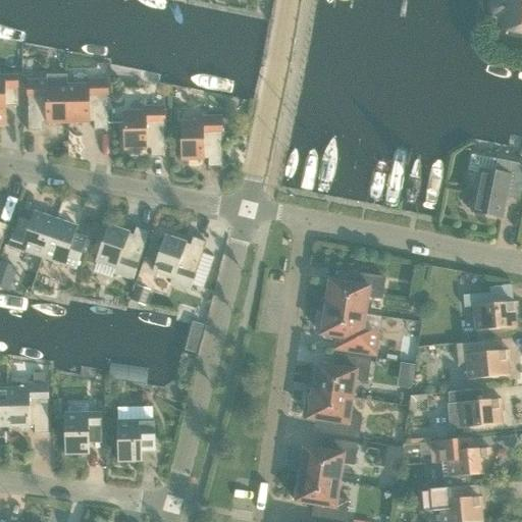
[(521,0),(503,0),(504,1),(497,7),(502,14),(500,28),(521,31),(521,0)]
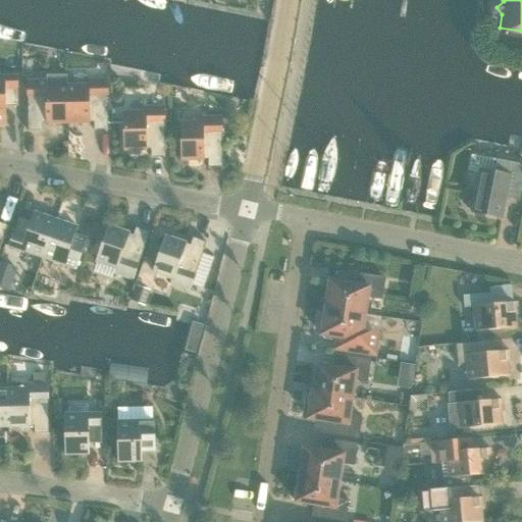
[(18,106),(17,75),(0,75),(0,126),(5,126),(5,106),(18,106)]
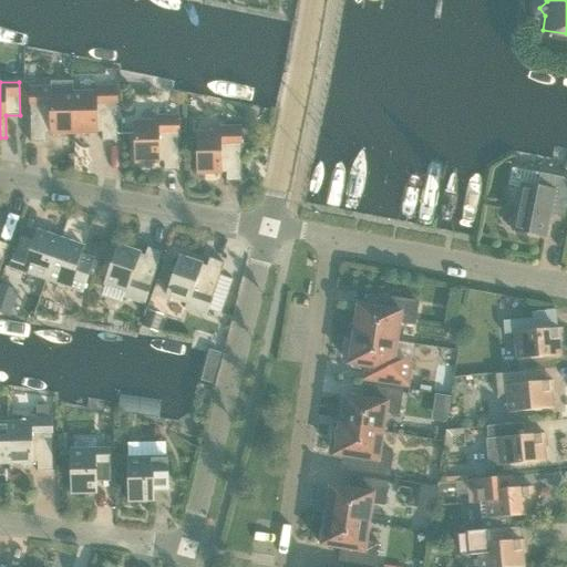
[(94,92),(72,92),(73,133),(96,133),(96,131),(101,130),(101,141),(117,141),(116,85),(94,86),(94,92)]
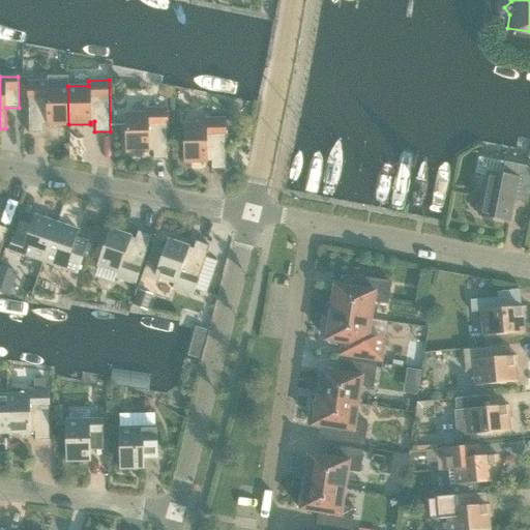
[(68,124),(67,86),(49,86),(48,81),(28,82),(28,133),(43,133),(43,122),(48,122),(48,125),(68,124)]
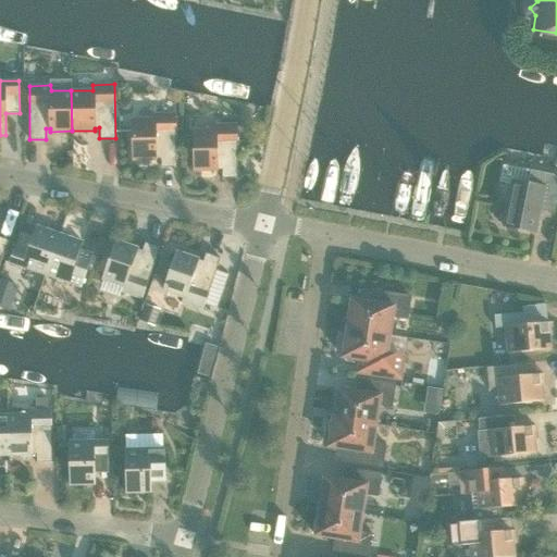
[(133,160),(156,160),(156,157),(160,157),(160,168),(176,168),(175,113),(153,113),(153,119),(132,119),(133,160)]
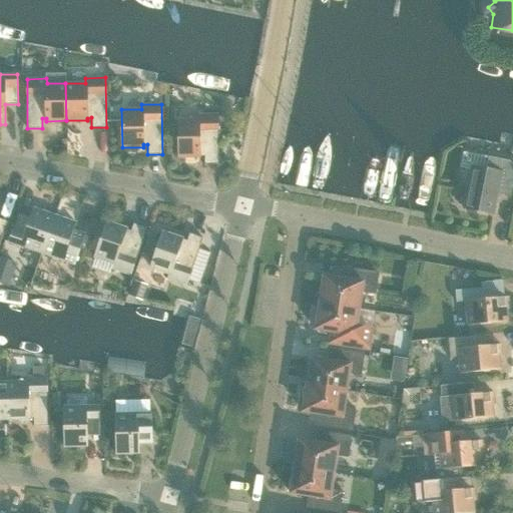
[(178,157),(199,157),(199,154),(203,154),(203,164),(218,164),(217,114),(197,114),(197,119),(177,119),(178,157)]
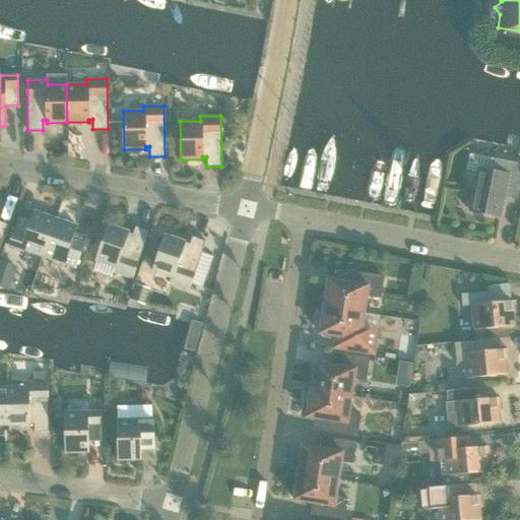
[(519,181),(519,165),(499,161),(497,174),(477,171),(470,212),(500,217),(503,196),(517,198),(519,181)]
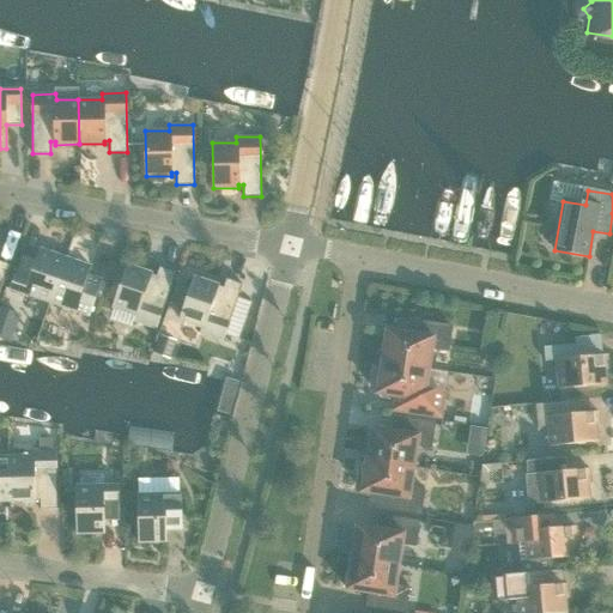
[(11,289),(49,303),(66,258),(41,249),(36,260),(22,255),(11,289)]
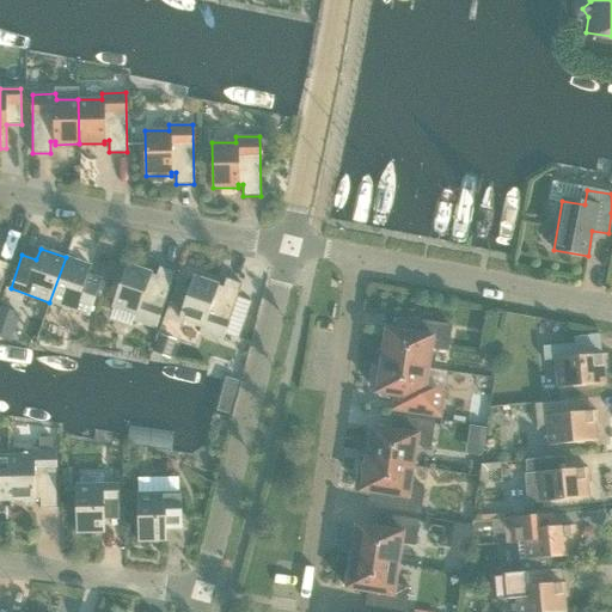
[(66,257),(49,303),(89,316),(101,282),(86,277),(91,265),(66,257)]
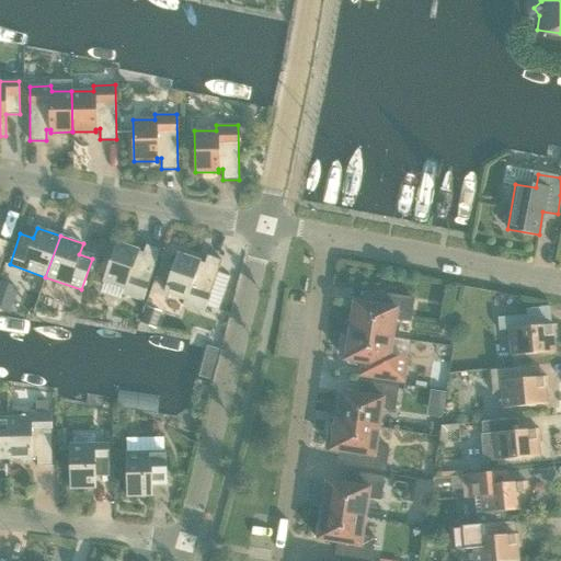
[(137,252),(138,250),(116,242),(103,281),(124,288),(122,294),(142,300),(160,249),(145,243),(141,254),(137,252)]
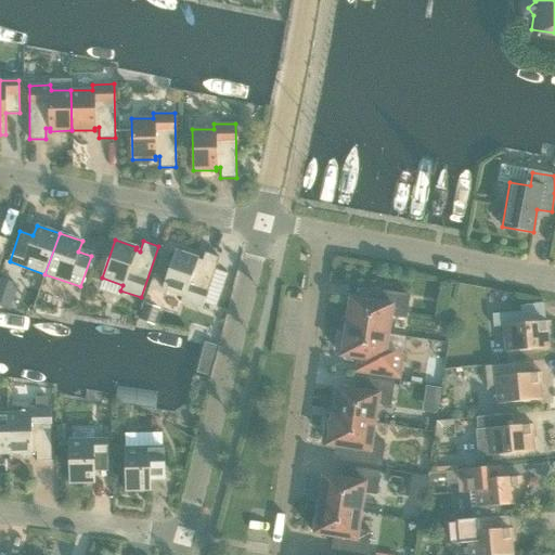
[(196,260),(197,258),(176,250),(163,288),(183,296),(181,301),(202,308),(219,257),(204,252),(201,262),(196,260)]
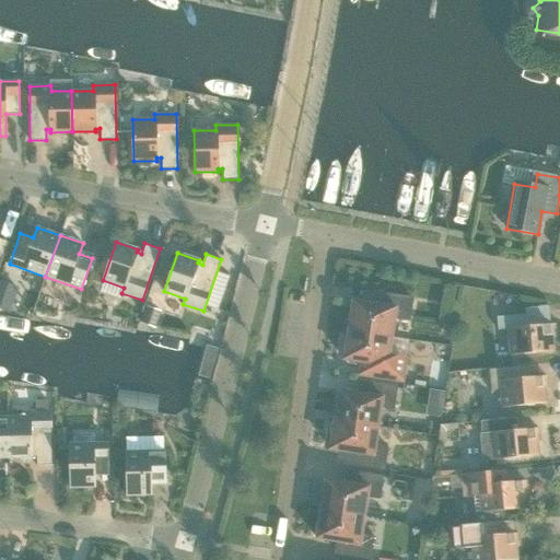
[(349,330),(392,337),(395,318),(408,321),(411,296),(378,292),(376,305),(353,301),(349,330)]
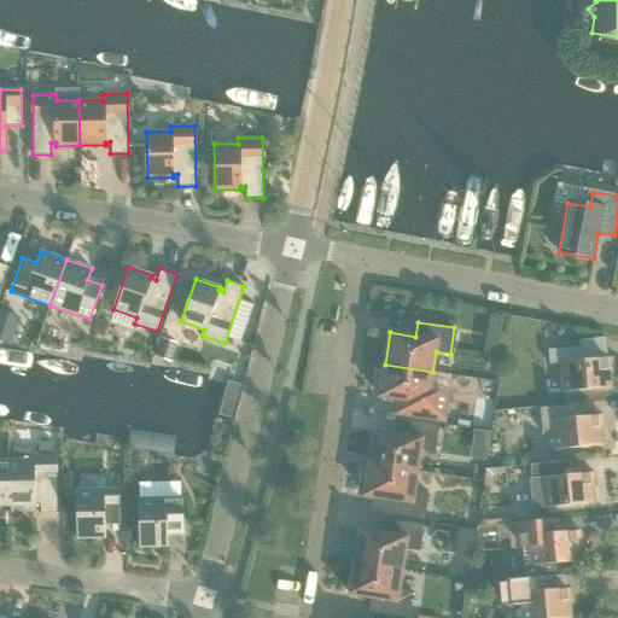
[(178,343),(163,338),(157,356),(172,361),(178,343)]
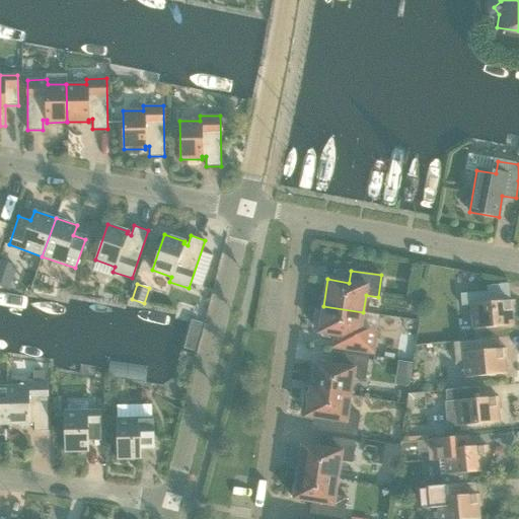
[(515,312),(514,300),(489,303),(488,291),(460,294),(461,305),(471,305),(474,328),(513,325),(512,312),(515,312)]
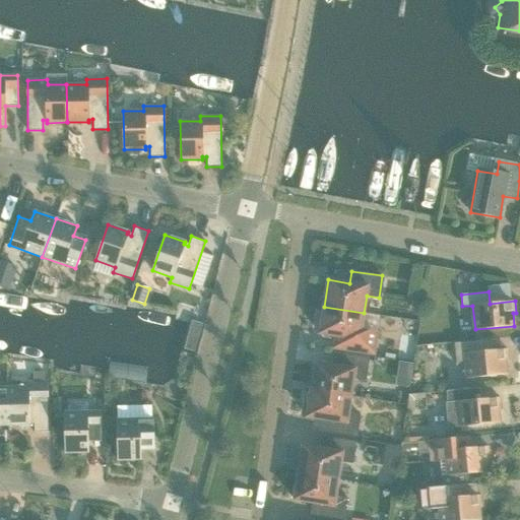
[(362,330),(364,313),(324,307),(320,333),(341,337),(339,348),(370,353),(373,332),(362,330)]
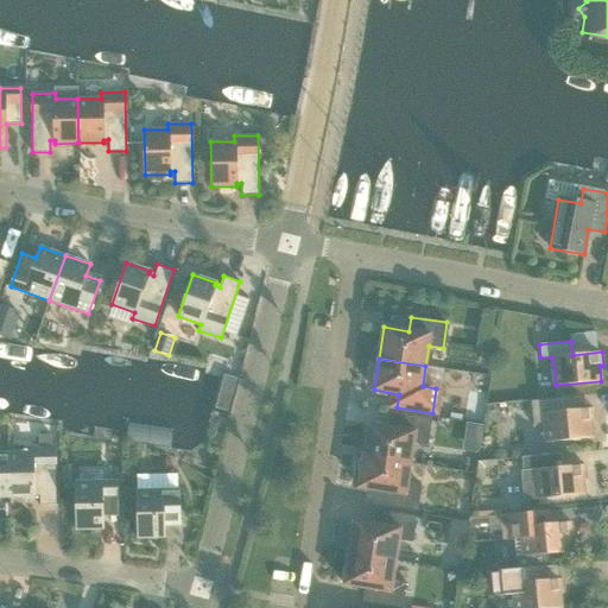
[(233,394),(221,392),(216,409),(229,411),(233,394)]
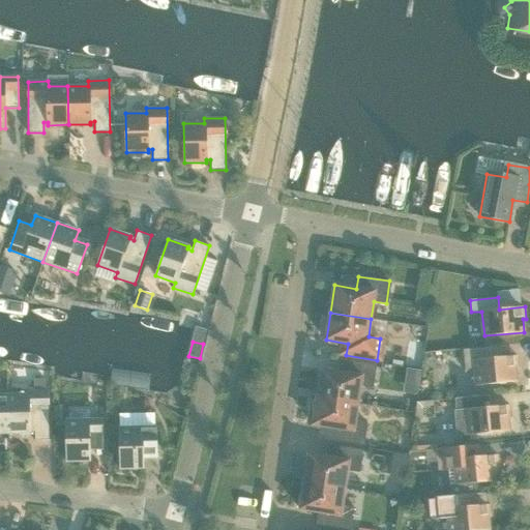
[(492,358),(491,347),(463,349),(465,371),(475,370),(476,385),(516,382),(514,369),(519,367),(518,356),(492,358)]
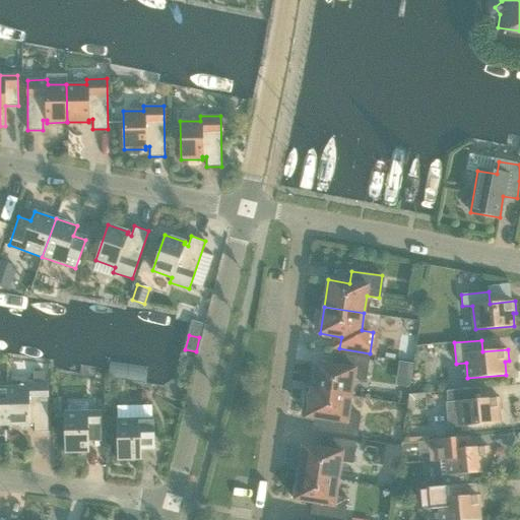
[(315,363),(311,390),(351,395),(353,378),(366,380),(369,359),(339,353),(337,366),(315,363)]
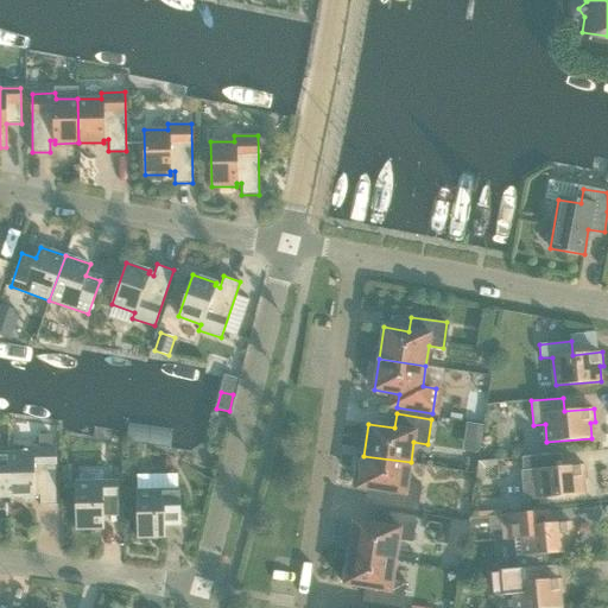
[(32,453),(8,453),(10,498),(33,496),(33,494),(38,493),(39,505),(57,505),(56,445),(32,447),(32,453)]
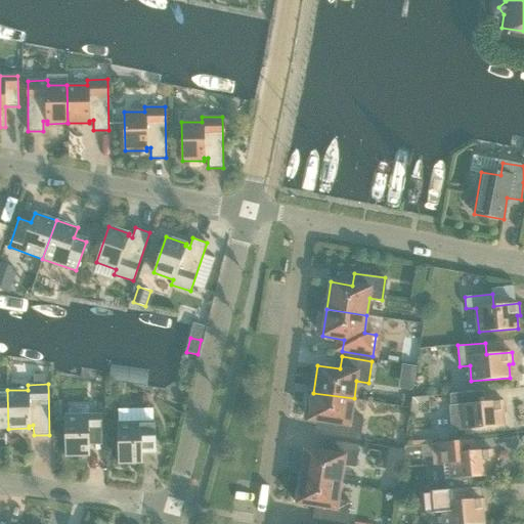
[(0,428),(8,429),(7,390),(0,390),(0,428)]
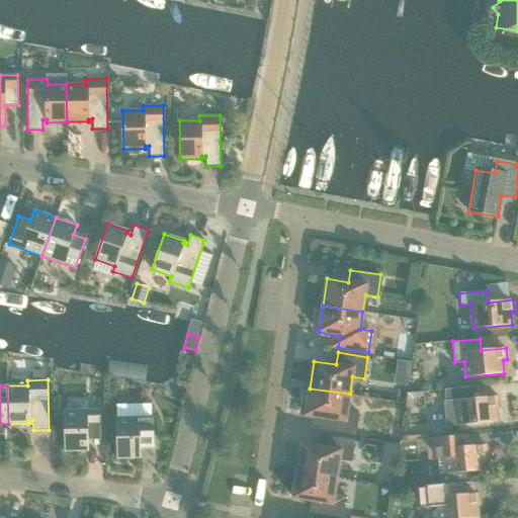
[(473,399),(471,386),(444,390),(446,410),(457,409),(458,425),(497,421),(496,409),(500,408),(498,397),(473,399)]
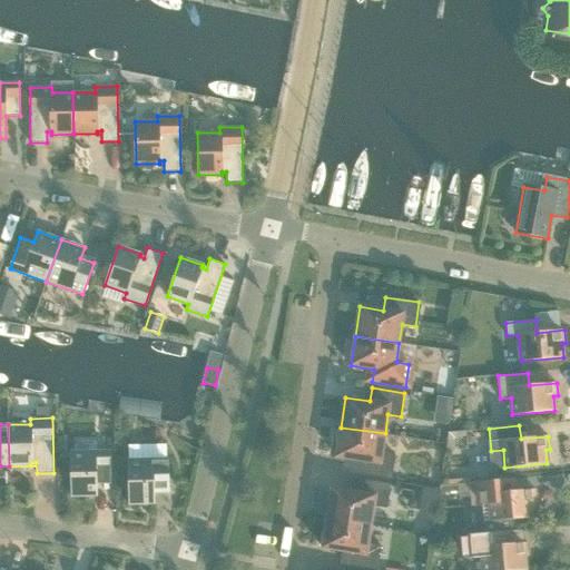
[(385,433),(341,428),(336,457),(361,460),(359,473),(392,479),(395,454),(382,452),(385,433)]
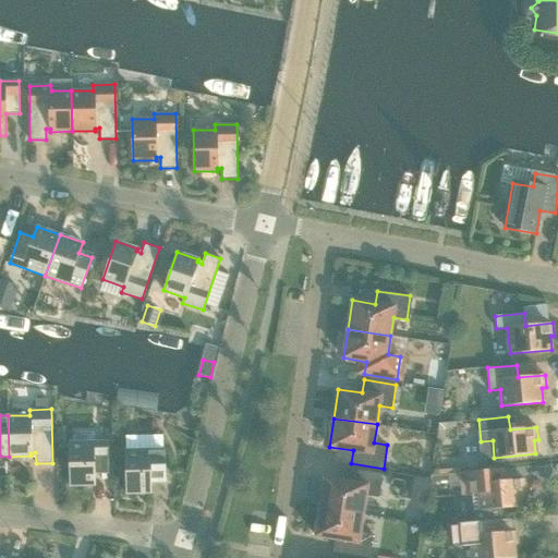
[(71,439),(71,425),(56,426),(57,439),(71,439)]
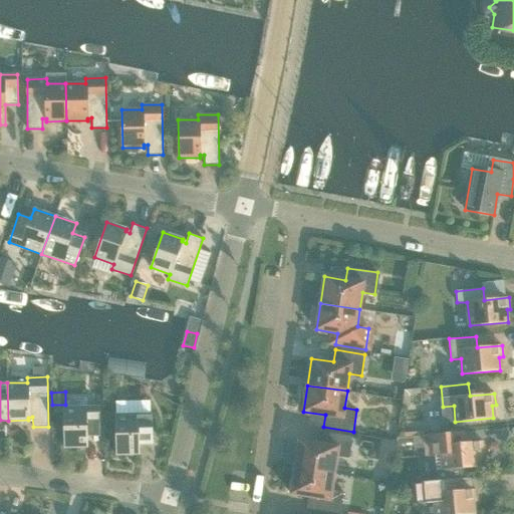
[(99,407),(63,408),(64,448),(87,447),(87,437),(99,437),(99,407)]
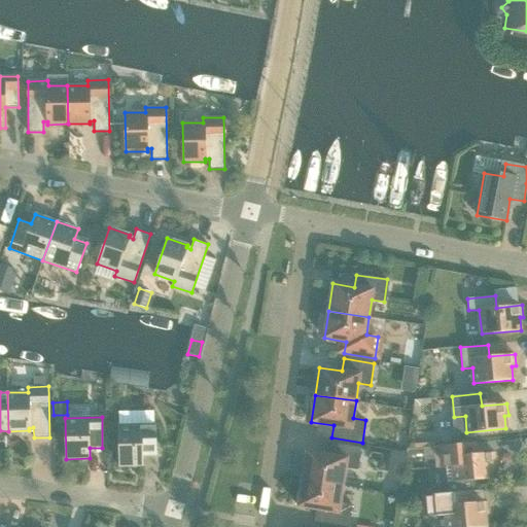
[(154,424),(118,425),(119,466),(143,465),(142,455),(155,455),(154,424)]
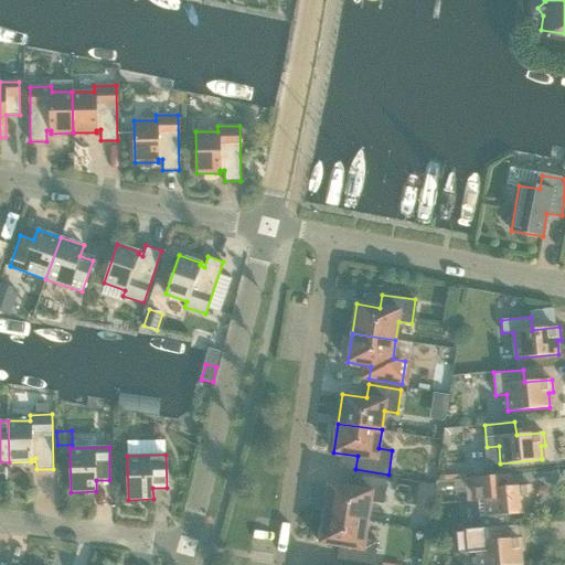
[(324,513),(368,520),(371,501),(384,503),(387,480),(354,475),(352,488),(329,484),(324,513)]
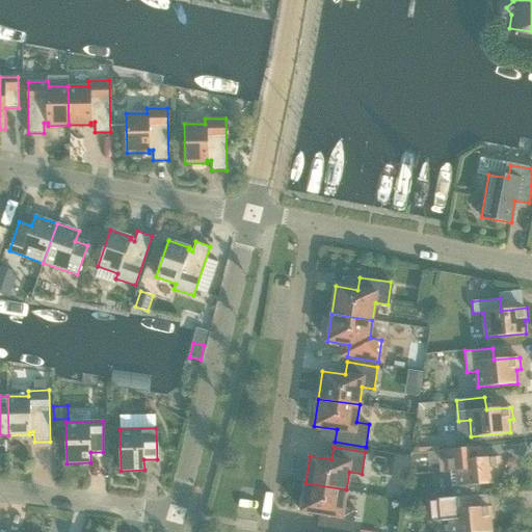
[(473,448),(439,451),(427,452),(429,464),(440,463),(441,472),(457,471),(459,486),(499,482),(498,470),(501,469),(500,457),(474,459),(473,448)]
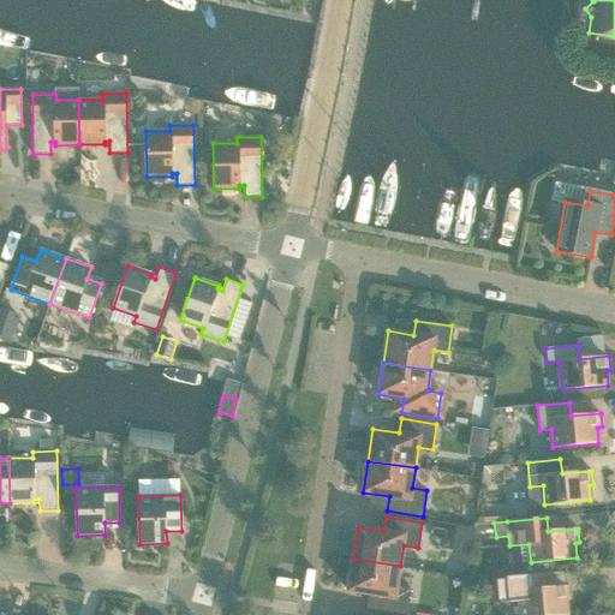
[(473,527),(455,525),(454,541),(471,543),(473,527)]
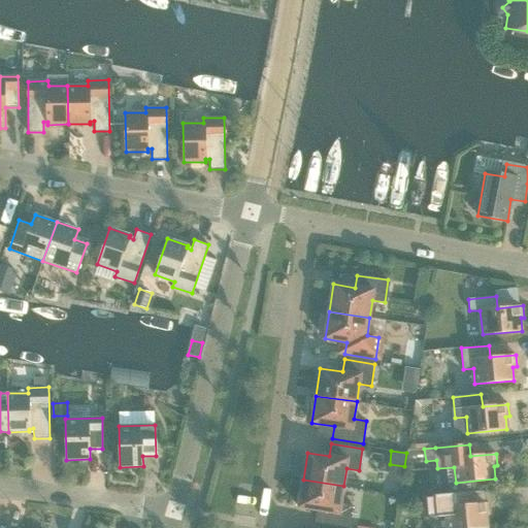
[(340,503),(343,486),(303,480),(298,507),(321,510),(319,523),(350,527),(353,505),(340,503)]
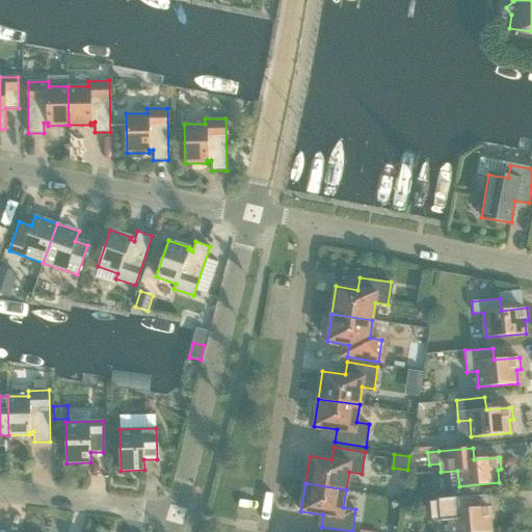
[(494,519),(493,506),(467,509),(466,497),(426,501),(428,522),(450,520),(450,531),(490,531),(489,519),(494,519)]
